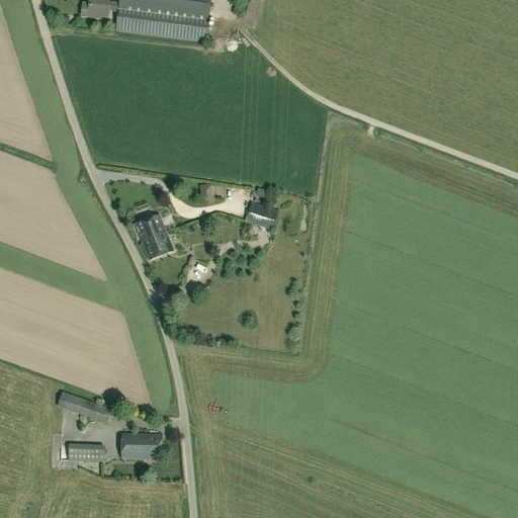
[(108,18),(108,11),(109,4),(109,0),(90,0),(90,5),(83,4),(82,16),(100,19),(100,17),(108,18)]
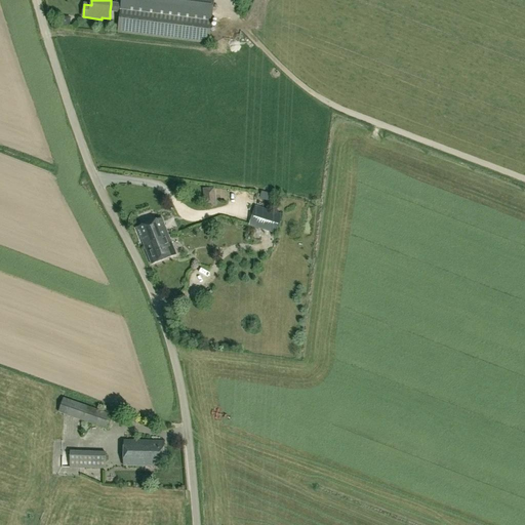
[(111,4),(110,11),(120,12),(120,16),(117,33),(209,45),(209,43),(210,28),(213,0),(121,0),(121,5),(111,4)]
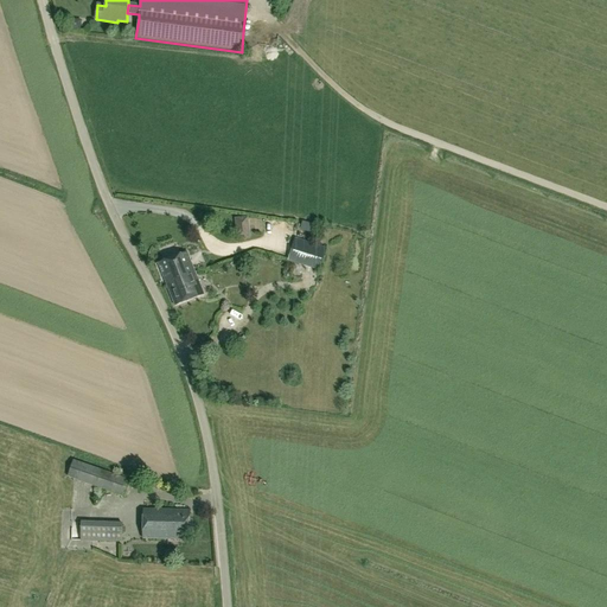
[(304,266),(311,243),(294,237),(287,261),(304,266)]
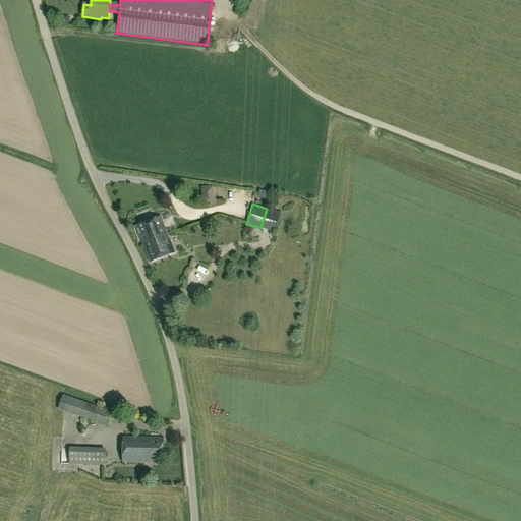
[(267,209),(261,228),(274,232),(281,213),(267,209)]
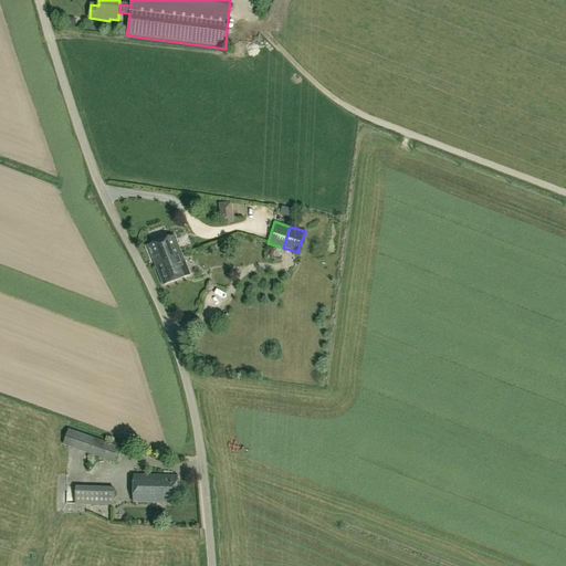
[(147,244),(156,265),(184,255),(175,234),(147,244)]
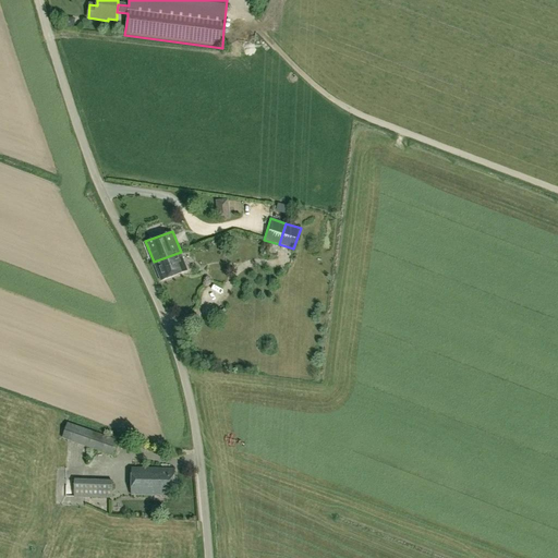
[(181,252),(154,262),(161,281),(189,273),(181,252)]
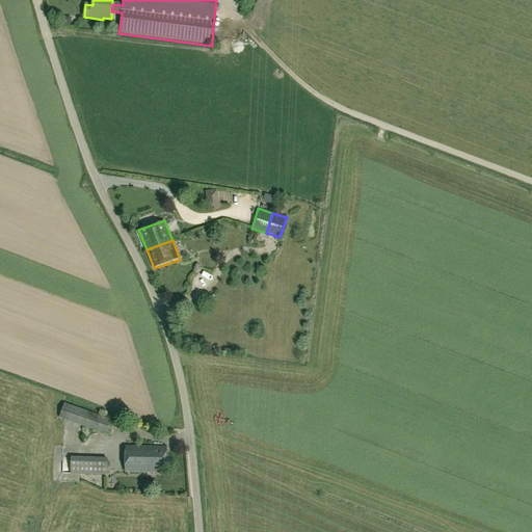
[(113,421),(64,404),(59,418),(109,435),(113,421)]
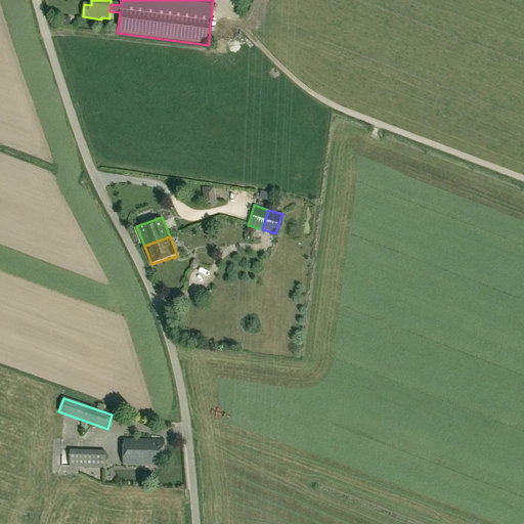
[(164,440),(124,439),(123,465),(163,466),(164,440)]
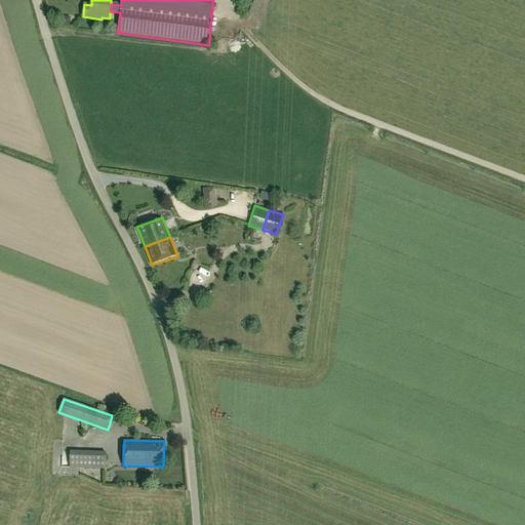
[(106,453),(71,452),(70,468),(106,469),(106,453)]
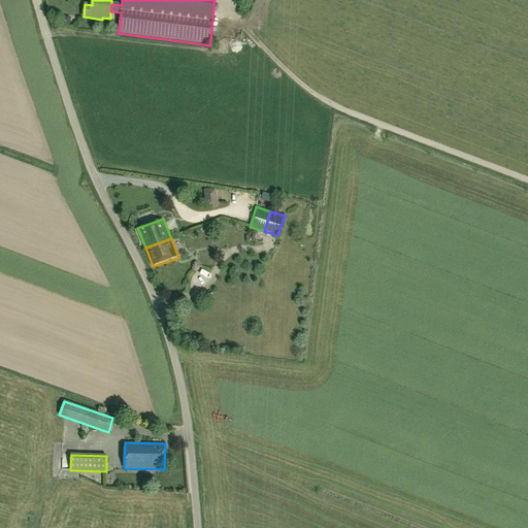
All buildings are outlined.
